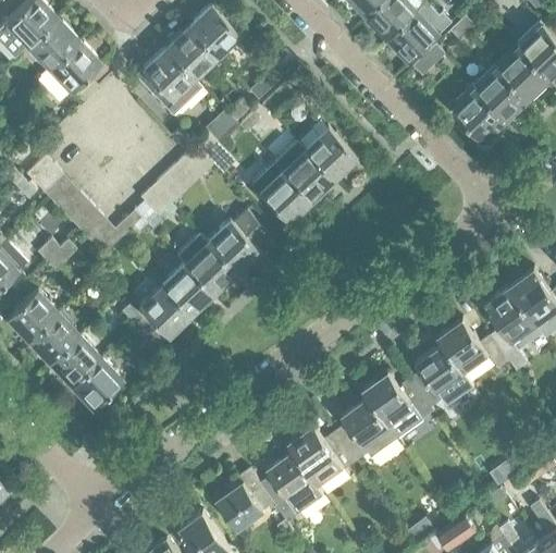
[(25,47),(57,16),(40,0),(28,0),(3,24),(25,47)]
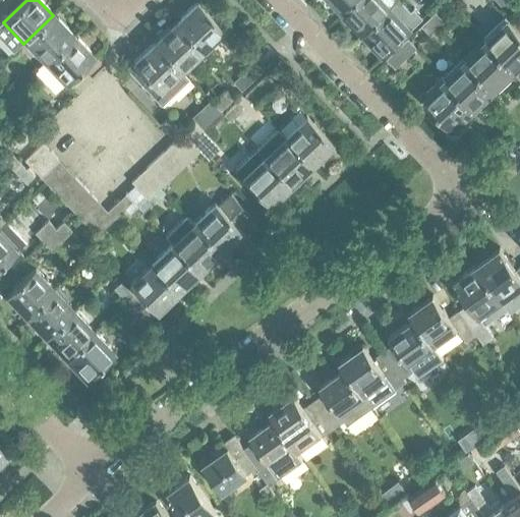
[(327,0),(342,16),(358,0),(327,0)]
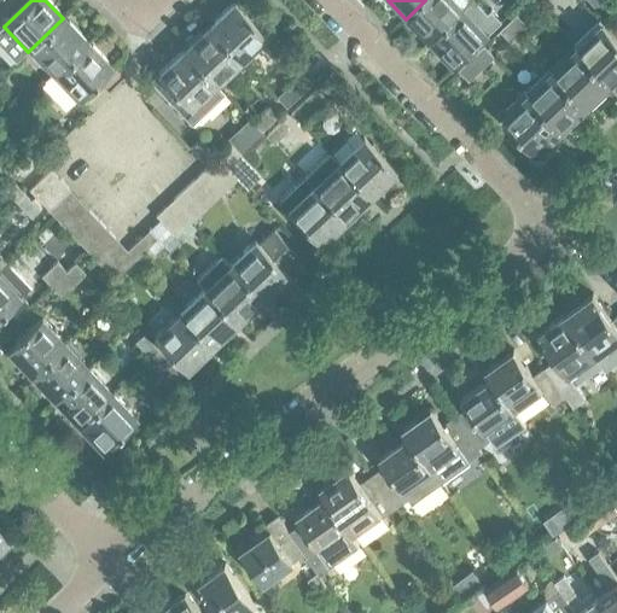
[(425,0),(406,19),(430,44),(464,11),(465,12),(473,4),(470,0),(425,0)]
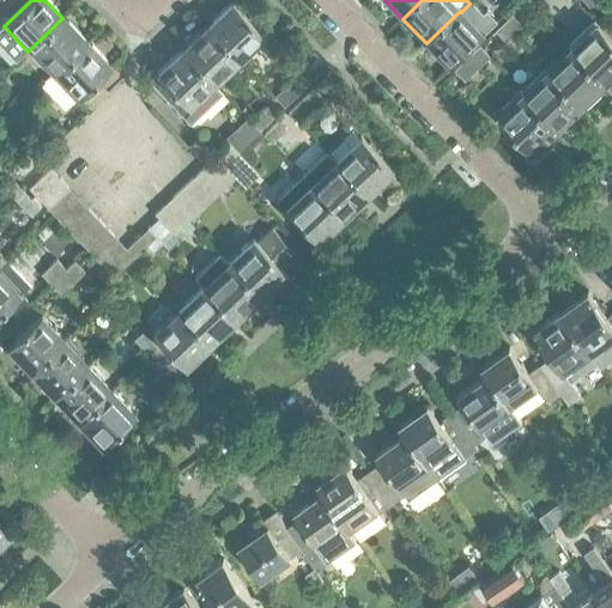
[(606,7),(599,0),(597,0),(587,10),(595,18),(606,7)]
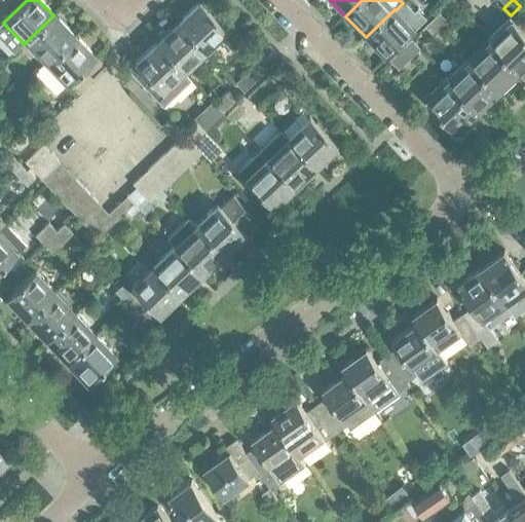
[(395,9),(366,37),(386,59),(416,31),(425,21),(417,12),(415,15),(403,3),(396,10),(395,9)]
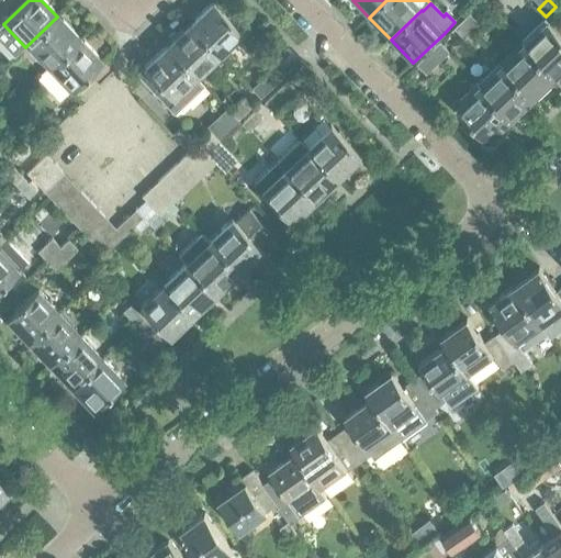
[(211,4),(188,26),(217,58),(240,36),(211,4)]
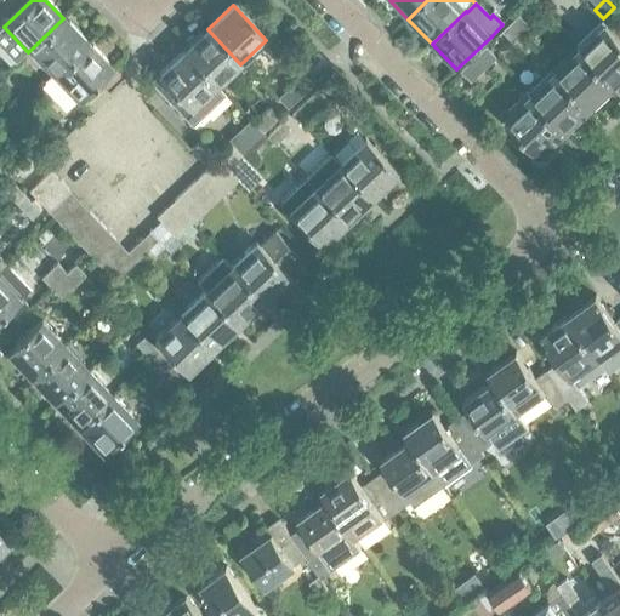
[(63,18),(28,52),(52,78),(87,44),(63,18)]
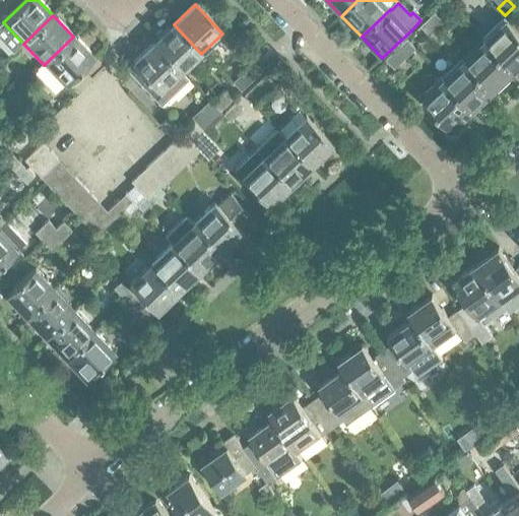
[(434,16),(427,22),(436,33),(443,26),(434,16)]
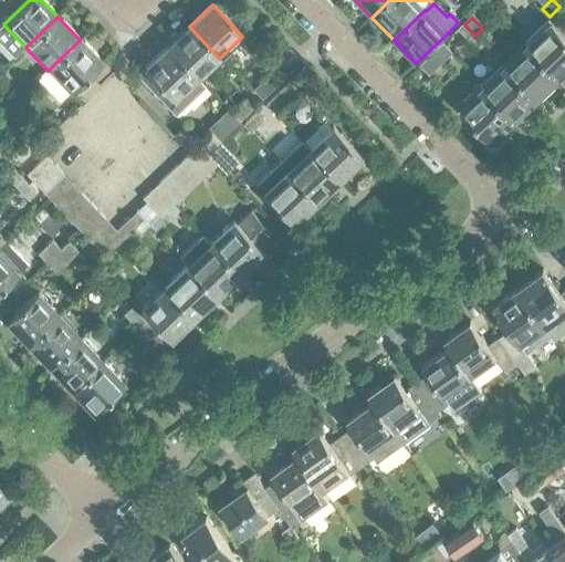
[(523,43),(557,79),(564,71),(564,41),(546,22),(523,43)]
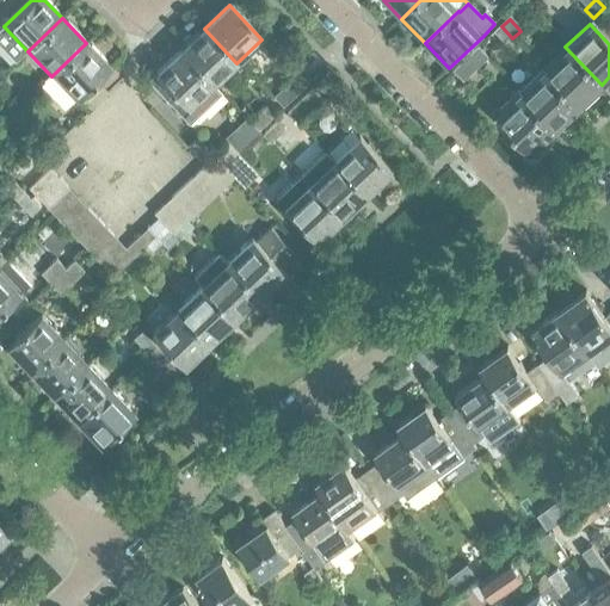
[(512,38),(501,26),(493,35),(504,47),(512,38)]
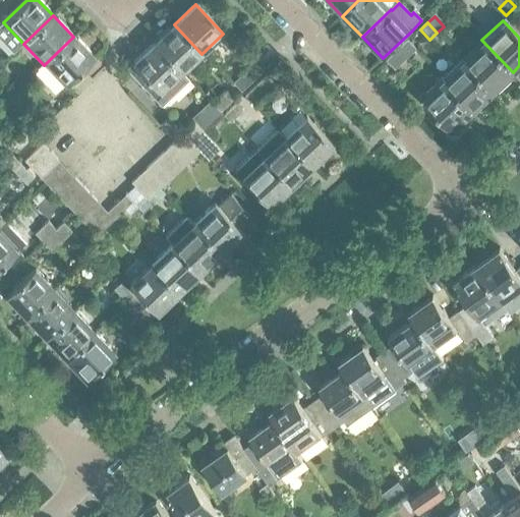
[(201,54),(174,24),(152,46),(179,74),(201,54)]
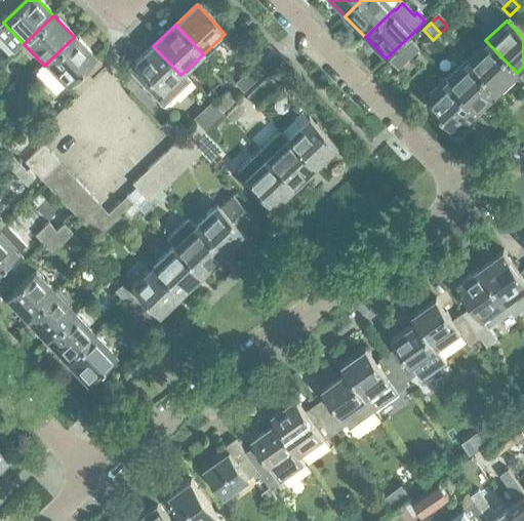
[(94,58),(74,37),(44,66),(65,87),(81,71),(94,58)]
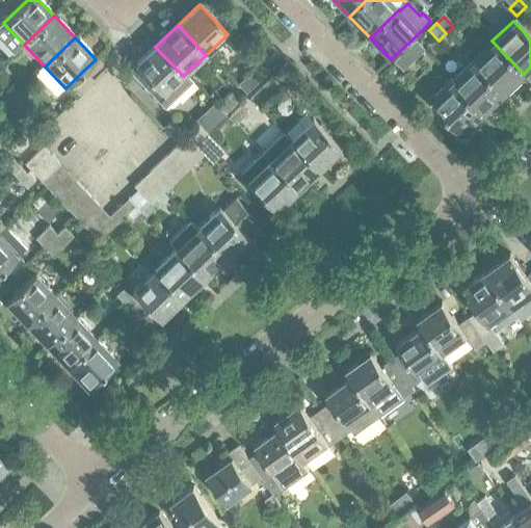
[(492,41),(471,60),(503,94),(524,74),(492,41)]
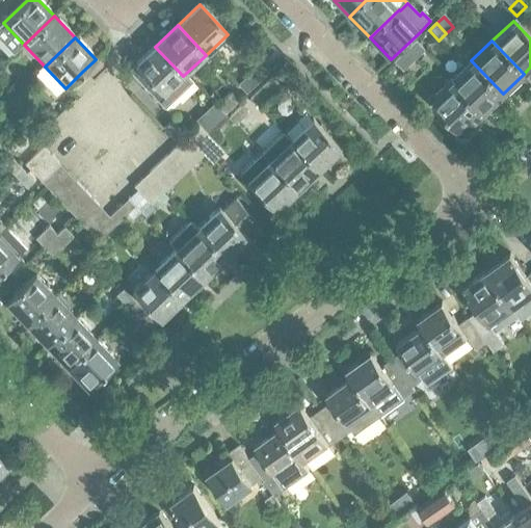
[(416,45),(395,64),(403,73),(424,53),(416,45)]
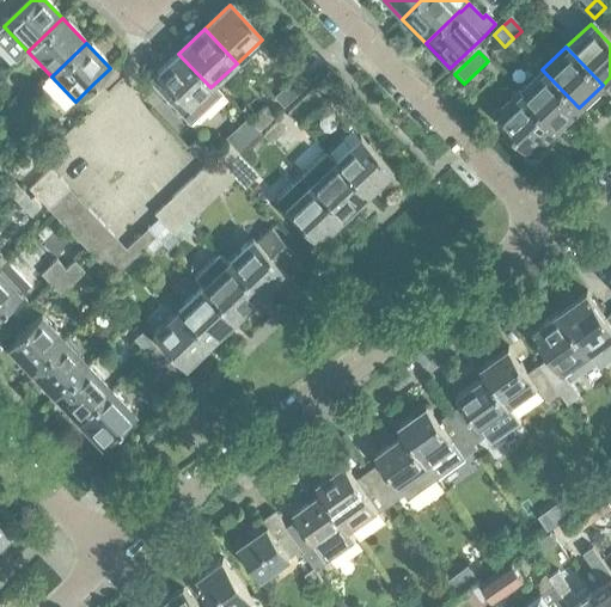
[(211,87),(178,54),(154,77),(158,80),(150,87),(188,128),(220,97),(211,87)]
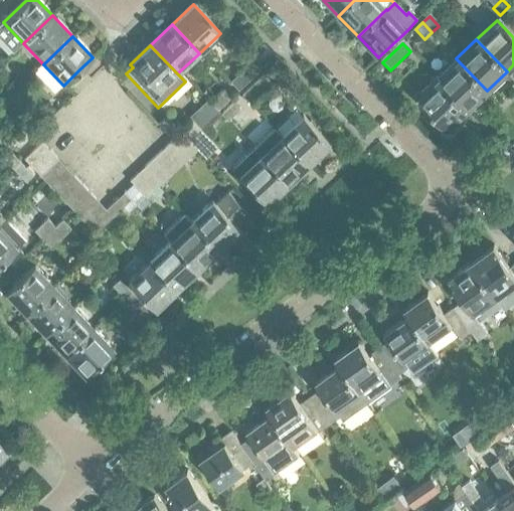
[(456,58),(436,78),(467,110),(487,91),(456,58)]
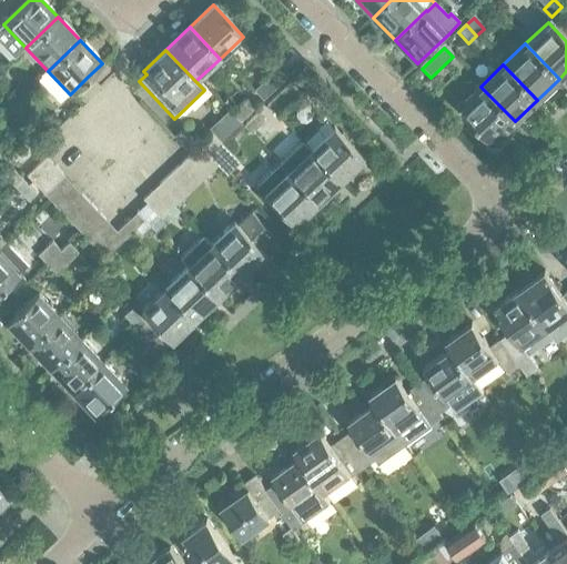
[(261,102),(284,80),(275,70),(252,92),(261,102)]
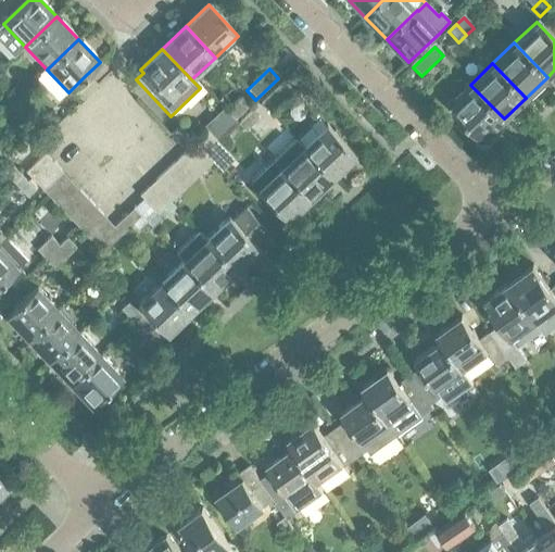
[(291,91),(282,83),(260,104),(268,113),(291,91)]
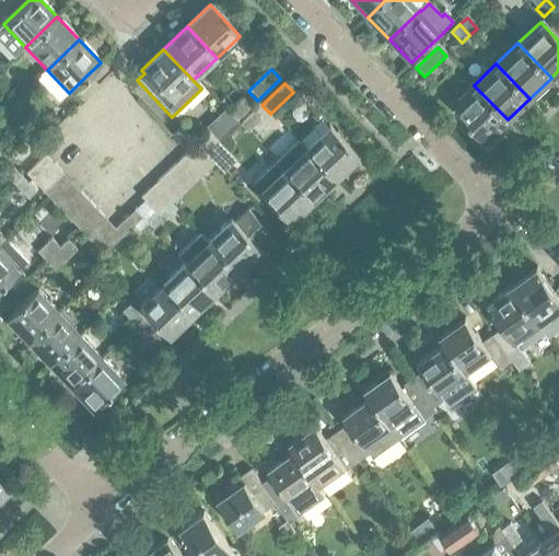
[(508,119),(474,85),(452,106),(485,141),(508,119)]
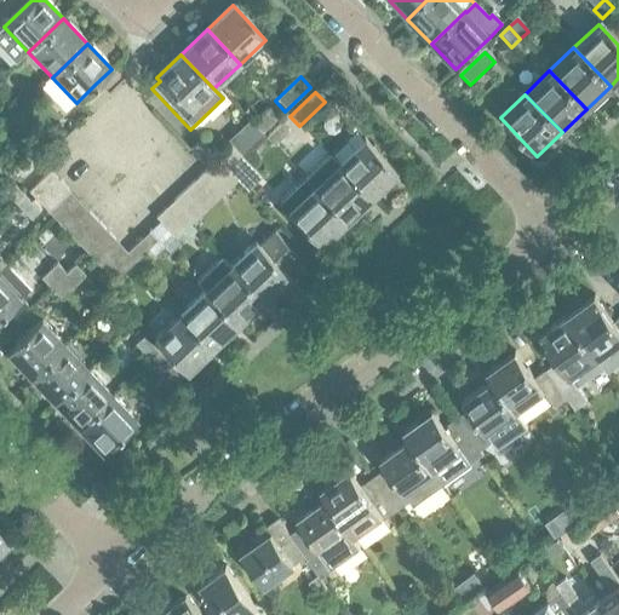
[(280,126),(264,139),(273,149),(288,136),(280,126)]
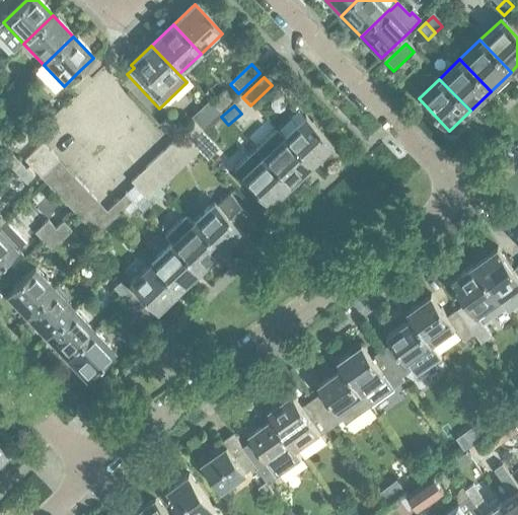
[(303,119),(282,139),(309,167),(330,147),(303,119)]
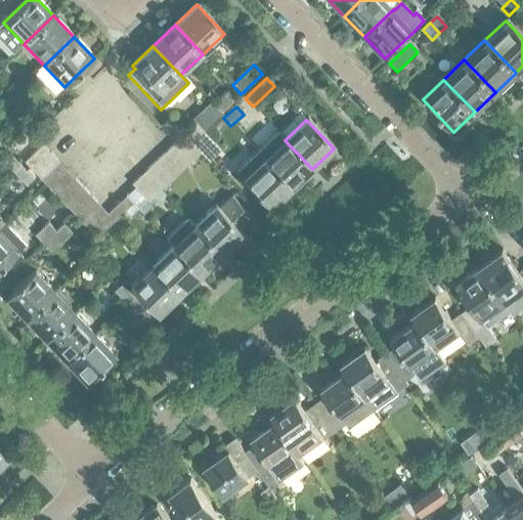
[(194,125),(182,137),(190,146),(204,134),(194,125)]
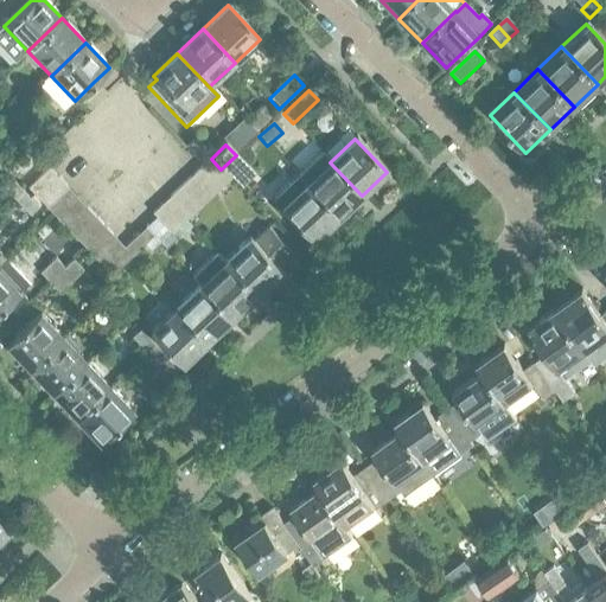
[(27,151),(7,170),(17,179),(37,160),(27,151)]
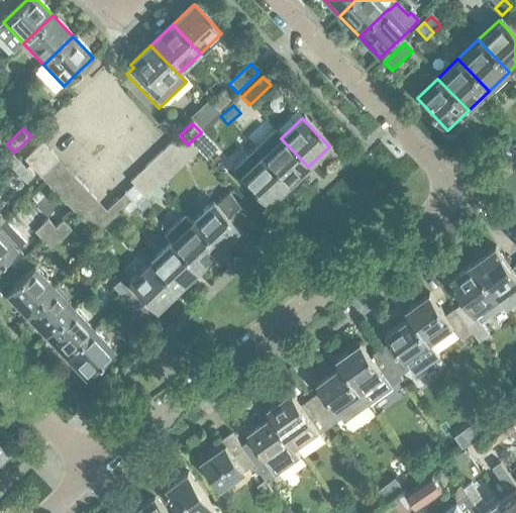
[(274,131),(252,150),(288,187),(308,167),(281,138),(274,131)]
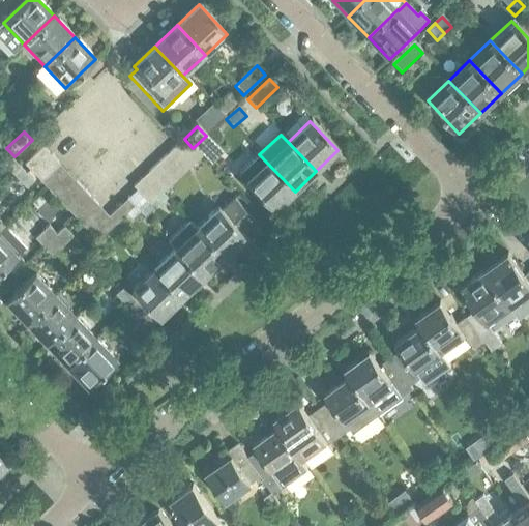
[(223,153),(206,136),(193,148),(201,156),(209,166),(223,153)]
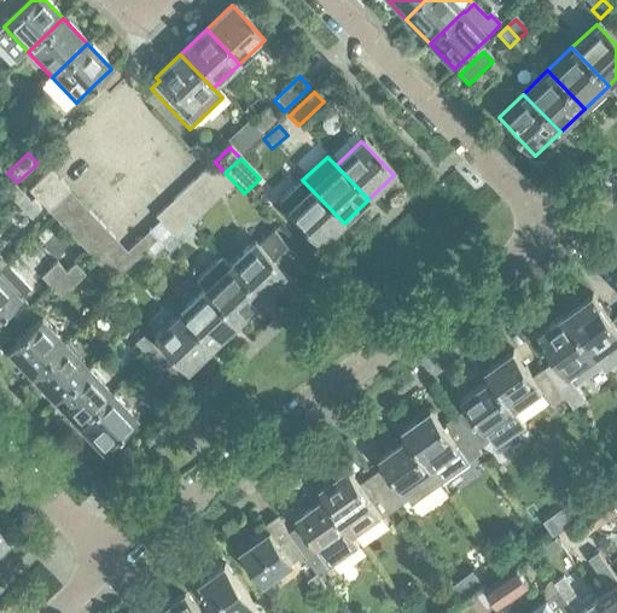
[(215,162),(205,170),(225,192),(234,182),(225,173),(215,162)]
